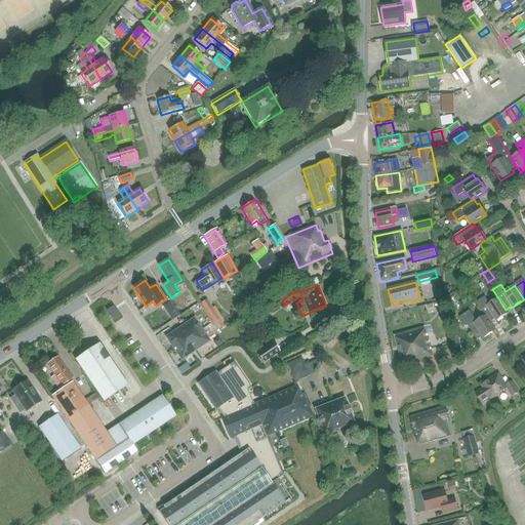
[(508,313),(506,310),(498,298),(489,305),(484,296),(477,301),(486,316),(489,322),(494,319),(495,321),(508,313)]
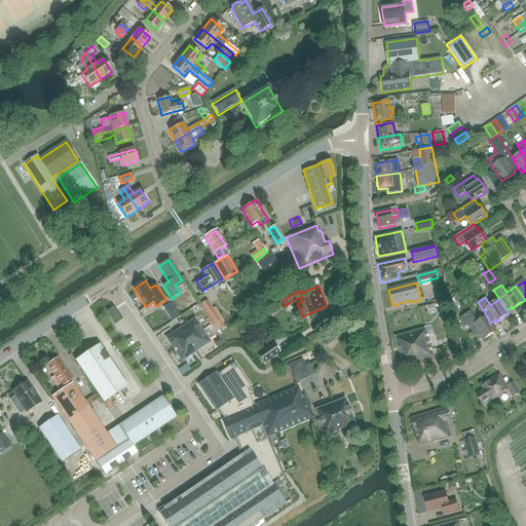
[(208,300),(199,305),(216,332),(224,327),(213,308),(208,300)]
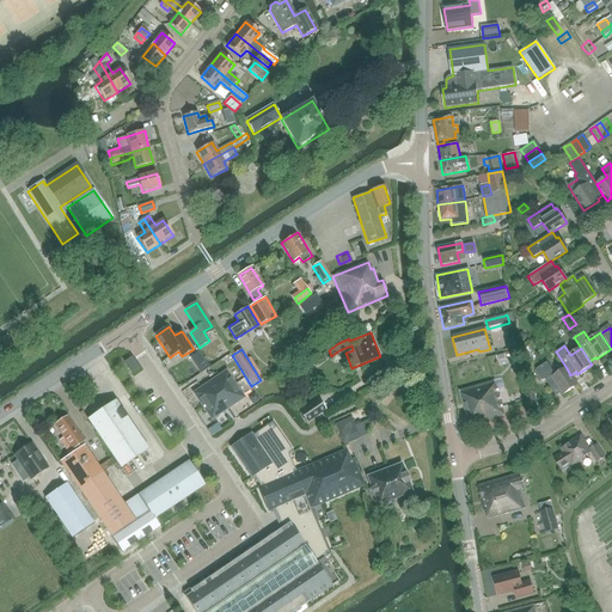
[(132,357),(124,362),(132,374),(140,369),(132,357)]
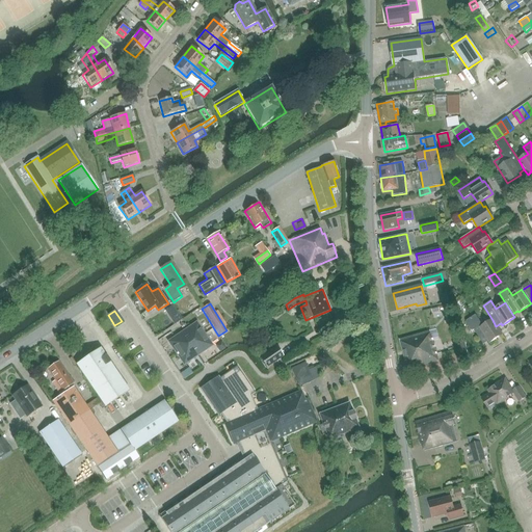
[(482,326),(475,316),(466,321),(466,324),(470,331),(473,331),(473,333),(474,331),(482,345),(487,341),(488,343),(502,335),(496,326),(493,320),(482,326)]
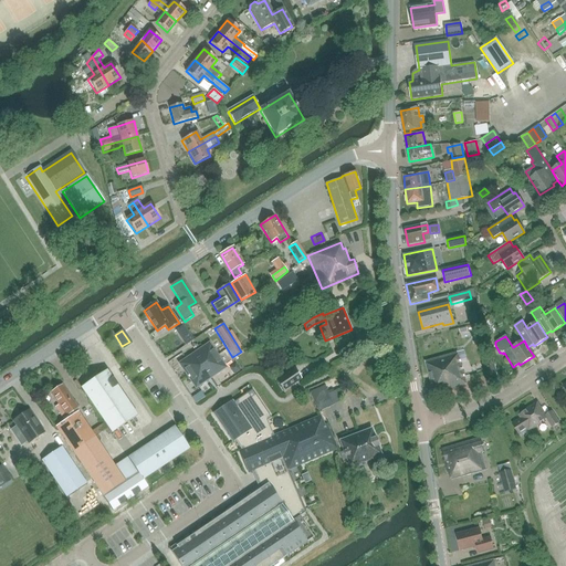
[(196,389),(227,369),(209,344),(179,364),(196,389)]
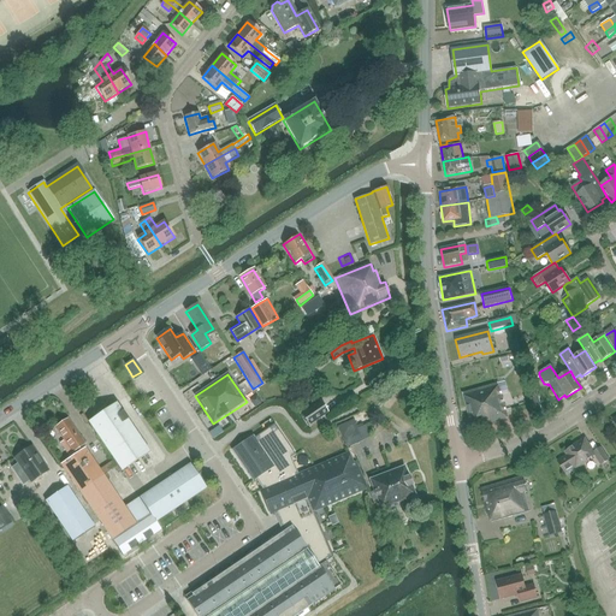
[(473,428),(507,419),(497,384),(462,395),(469,419),(471,419),(473,428)]
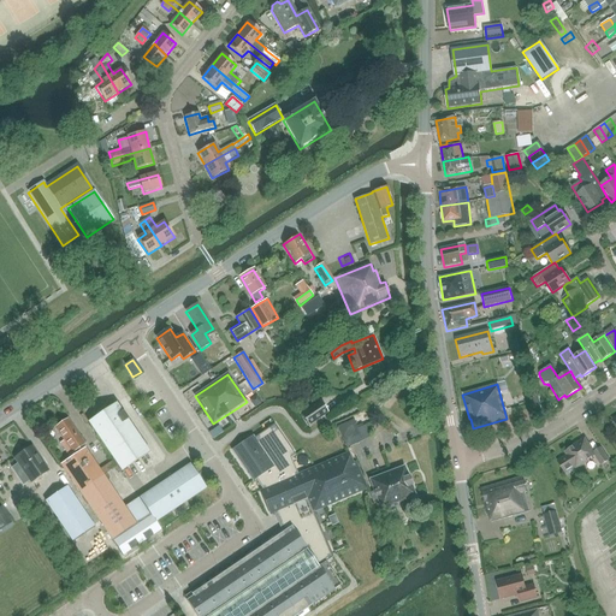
[(308,426),(329,413),(320,402),(301,415),(308,426)]
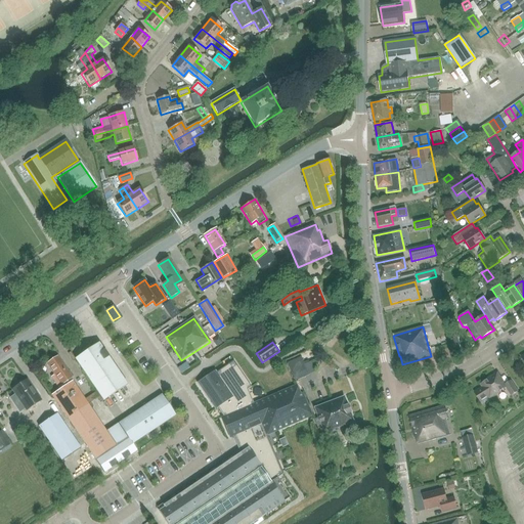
[(143,357),(149,352),(142,343),(136,348),(143,357)]
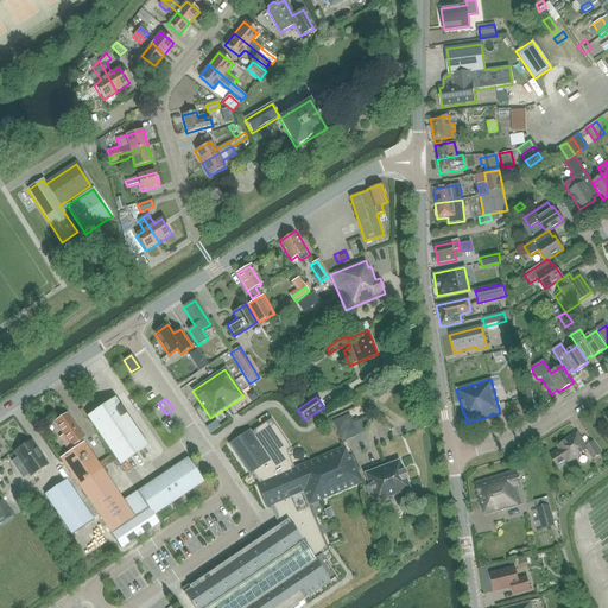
[(87,417),(120,466),(147,447),(115,399),(87,417)]
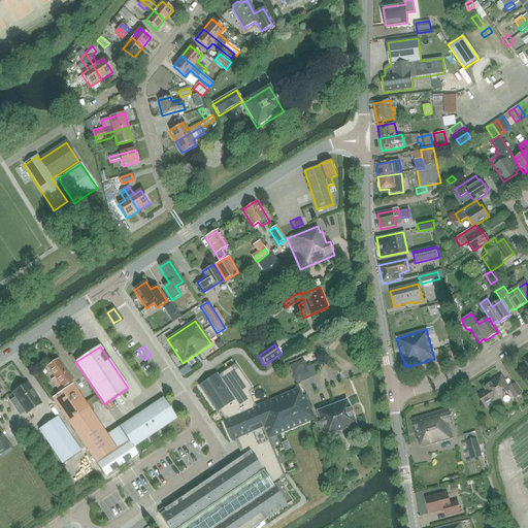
[(59,391),(73,382),(58,359),(46,367),(55,378),(52,381),(59,391)]
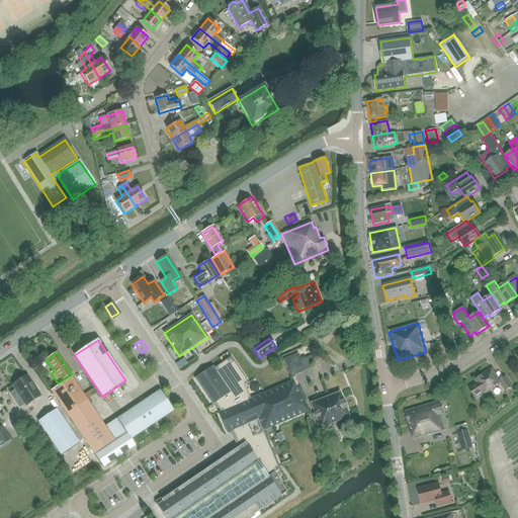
[(284,358),(283,359),(291,375),(294,375),(312,367),(307,358),(300,361),(297,353),(284,359),(284,358)]
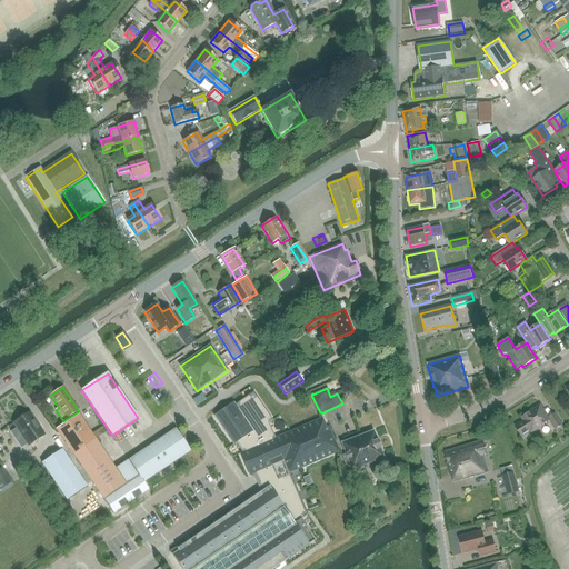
[(233,403),(215,417),(233,445),(237,442),(243,452),(240,453),(250,476),(253,475),(258,483),(263,481),(267,488),(269,487),(295,523),(301,519),(308,515),(295,486),(290,473),(299,469),(306,466),(339,451),(329,427),(326,428),(321,418),(320,419),(291,431),(275,439),(268,423),(272,420),(253,392),(243,399),(235,405),(233,403)]
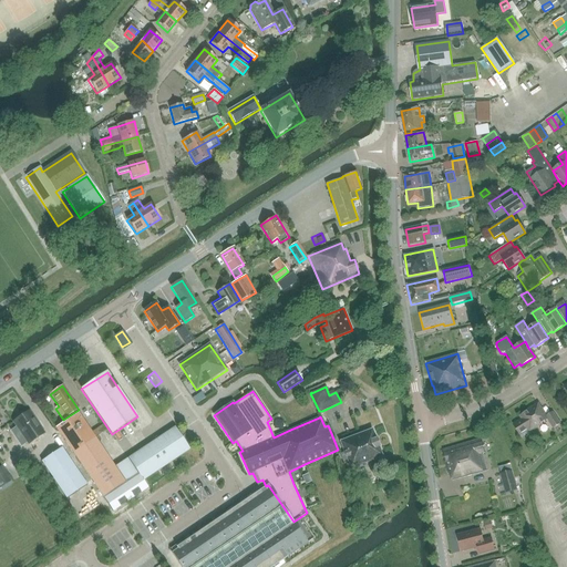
[(553,430),(560,425),(553,413),(547,416),(538,404),(526,411),(519,415),(523,420),(514,425),(521,436),(529,430),(532,432),(548,421),(553,430)]
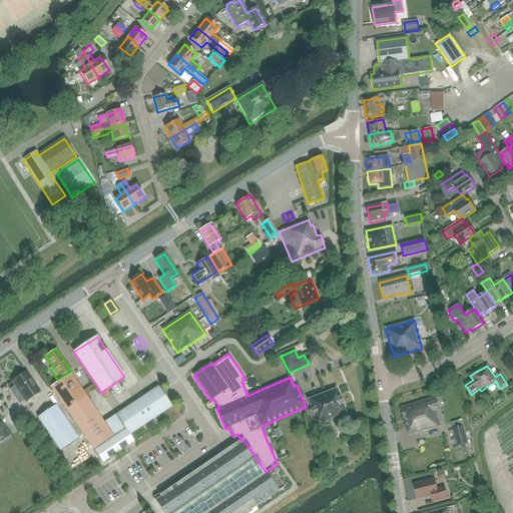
[(26,402),(40,393),(26,373),(12,382),(26,402)]
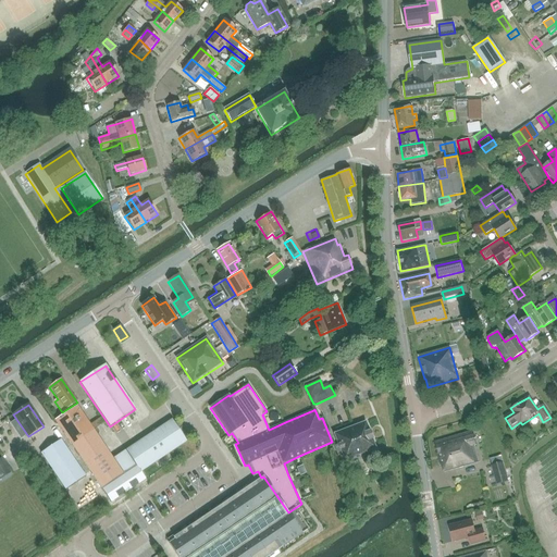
[(56,420),(72,445),(94,431),(76,406),(56,420)]
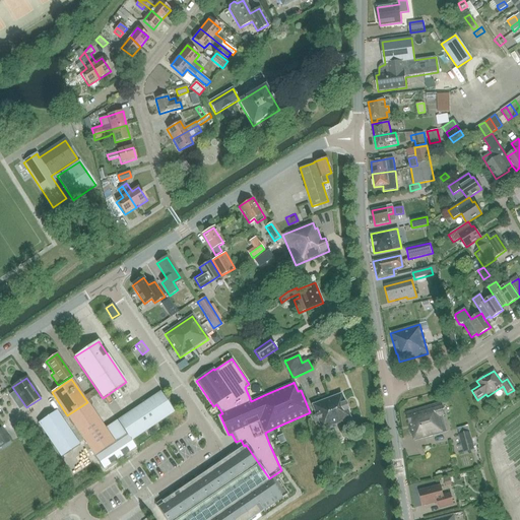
[(160,392),(145,402),(159,423),(174,412),(160,392)]
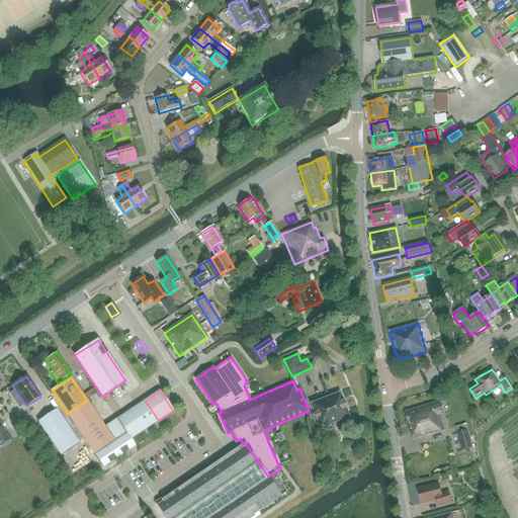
[(340,393),(311,404),(315,414),(311,415),(314,422),(317,420),(320,429),(349,417),(340,393)]
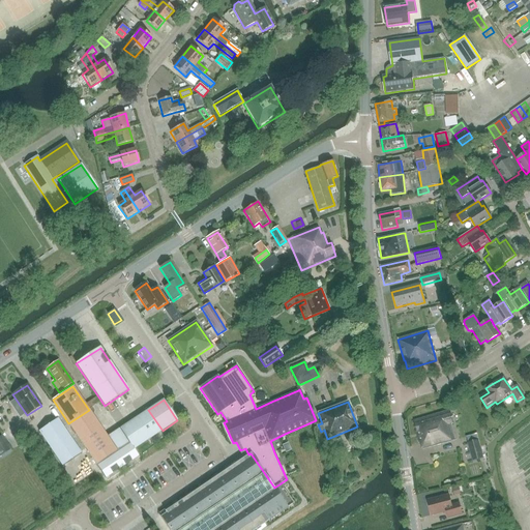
[(68,423),(78,438),(98,424),(89,410),(68,423)]
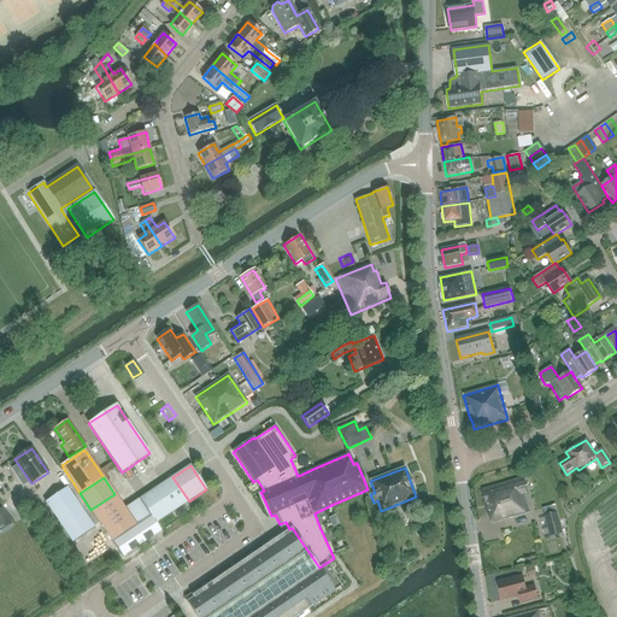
[(176,510),(189,501),(172,477),(159,486),(176,510)]
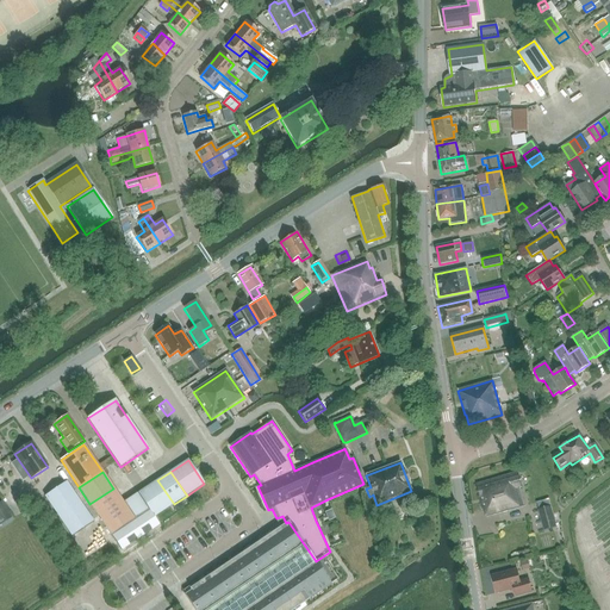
[(520,474),(475,485),(483,511),(485,511),(486,518),(526,509),(521,490),(523,489),(520,474)]
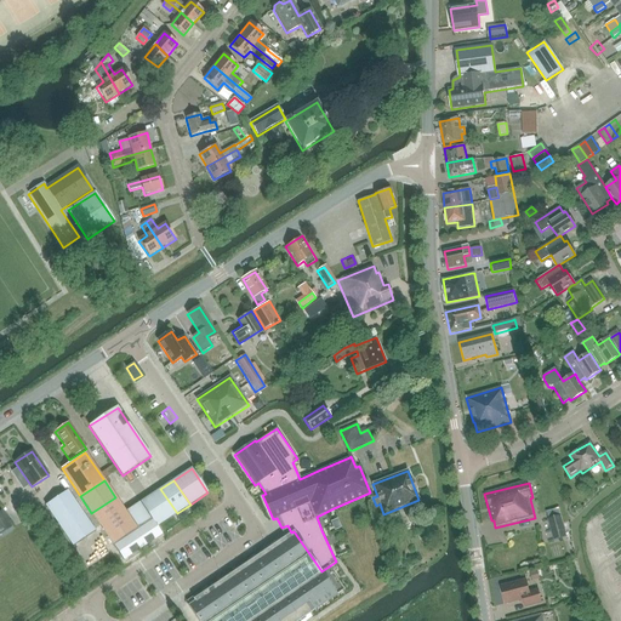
[(157,527),(177,513),(160,489),(141,502),(157,527)]
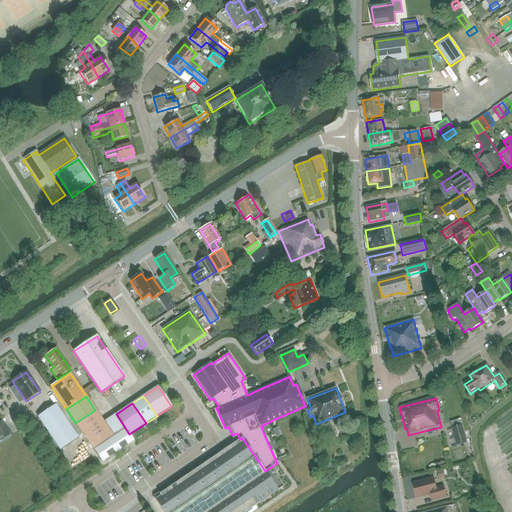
[(60,451),(79,438),(56,404),(37,417),(60,451)]
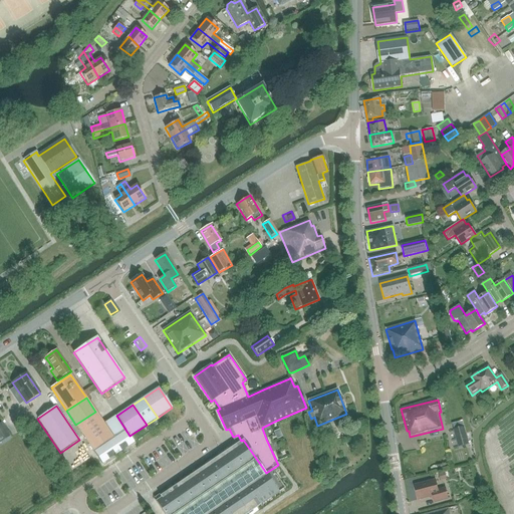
[(113,438),(104,424),(95,412),(75,425),(94,452),(113,438)]
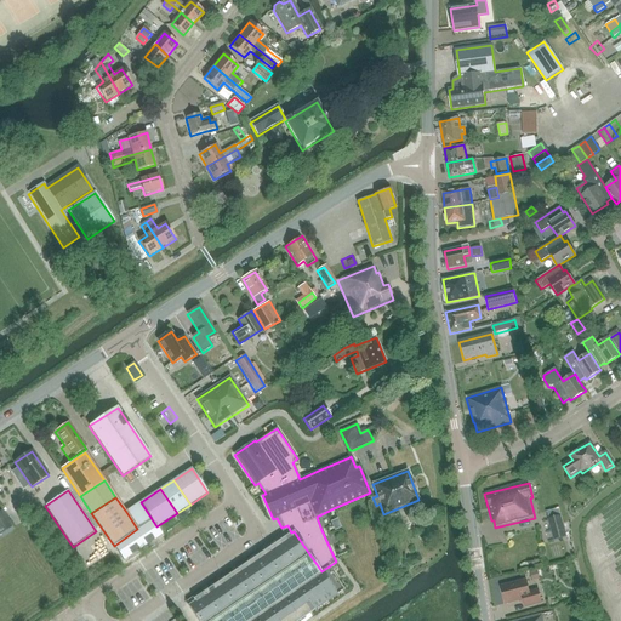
[(157,527),(141,502),(126,512),(137,529),(114,546),(119,553),(157,527)]
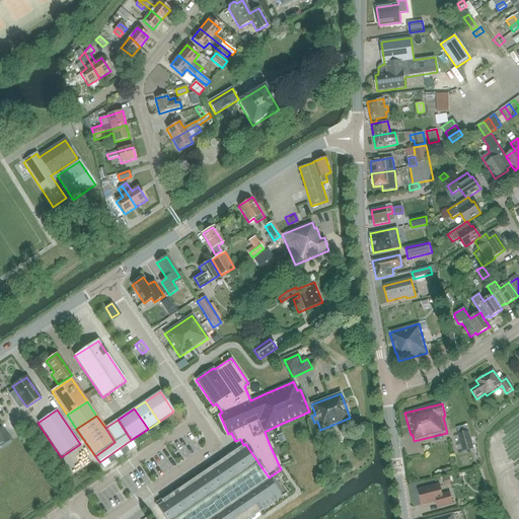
[(1,427),(0,427),(0,447),(10,441),(1,427)]
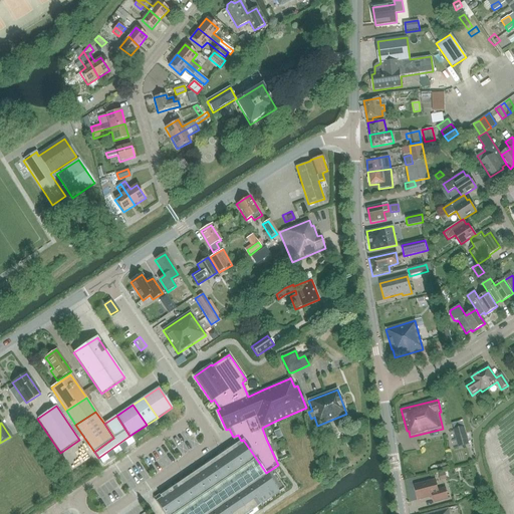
[(464,427),(454,430),(459,448),(469,445),(464,427)]
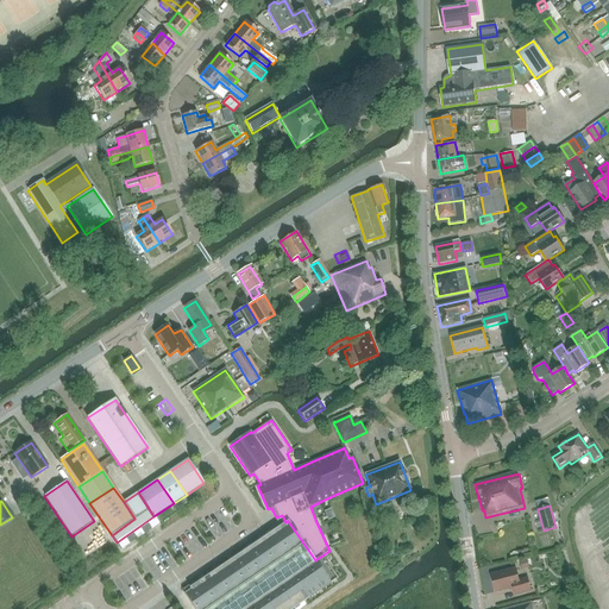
[(192,590),(184,594),(194,608),(243,608),(311,564),(315,560),(288,521),(286,522),(263,538),(265,540),(261,544),(258,541),(249,547),(250,551),(245,553),(244,551),(234,558),(236,560),(231,564),(228,560),(219,567),(221,570),(217,573),(214,571),(205,578),(206,581),(201,584),(200,581),(189,588),(192,590)]
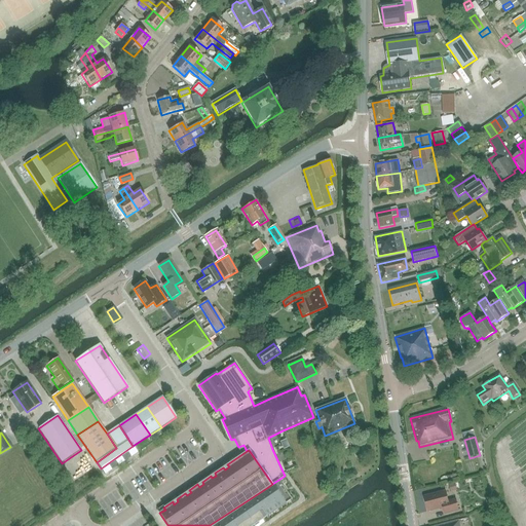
[(210,525),(253,525),(254,525),(252,523),(256,520),(258,523),(266,517),(265,515),(269,512),(270,514),(279,509),(277,505),(282,502),(284,505),(292,499),(278,480),(272,484),(268,487),(210,525)]
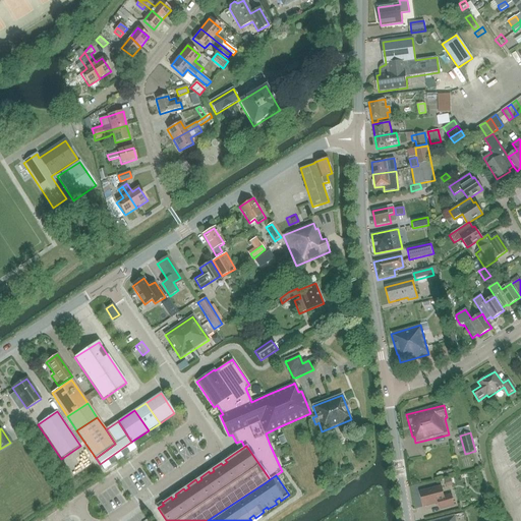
[(119,484),(115,486),(121,498),(126,495),(119,484)]
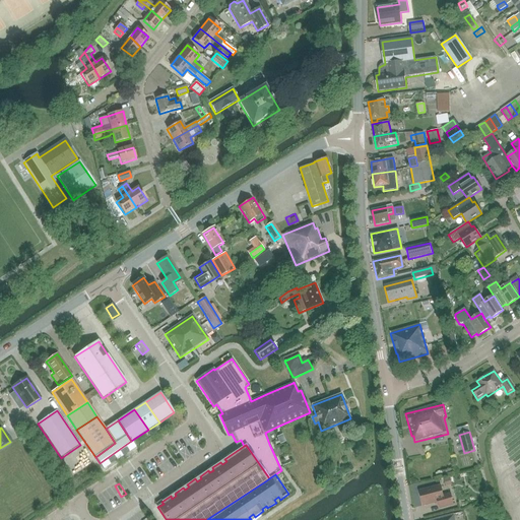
[(441,485),(419,491),(424,506),(438,502),(440,509),(454,505),(451,494),(443,496),(441,485)]
